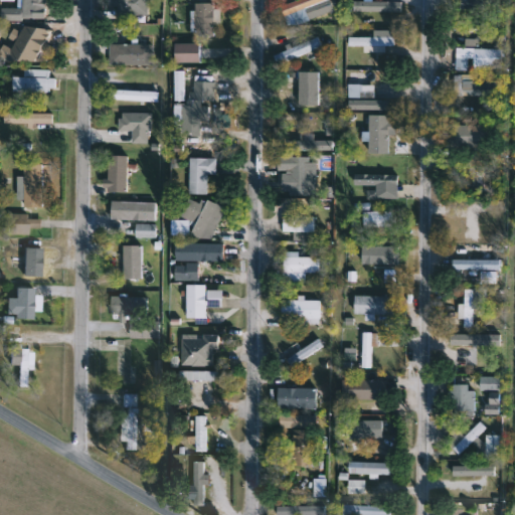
[(17,6),(17,0),(46,0),(46,18),(1,17),(1,6),(17,6)]
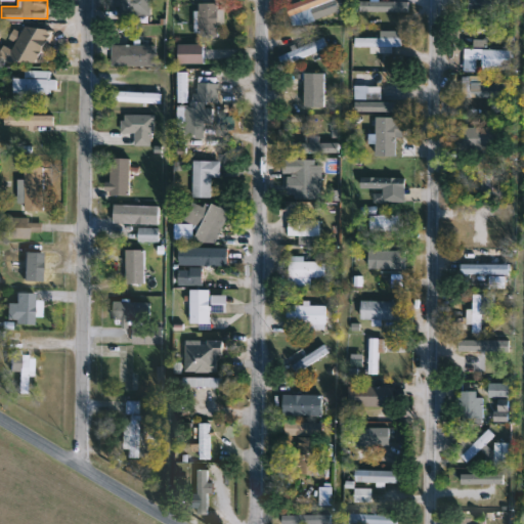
[(118,15),(118,0),(149,0),(149,15),(118,15)]
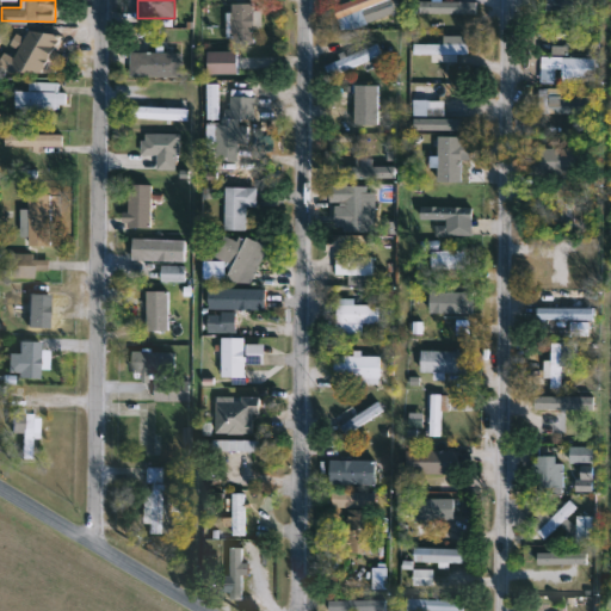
[(329,5),(346,0),(390,0),(394,11),(366,19),(363,8),(333,17),(329,5)]
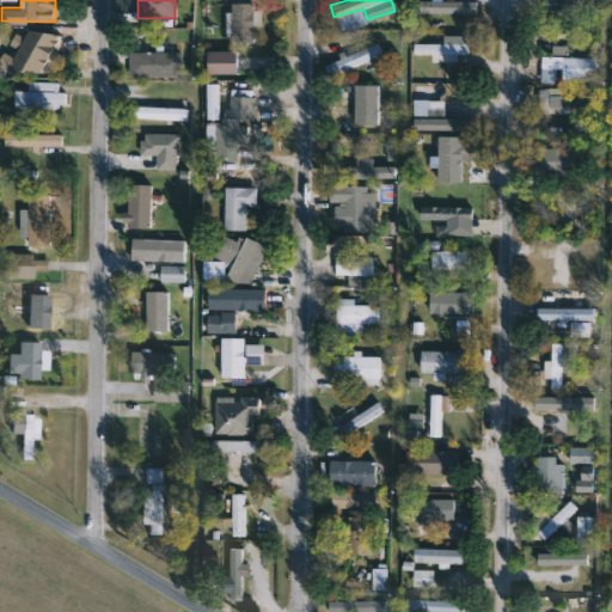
[(477,0),(477,11),(421,11),(421,0),(477,0)]
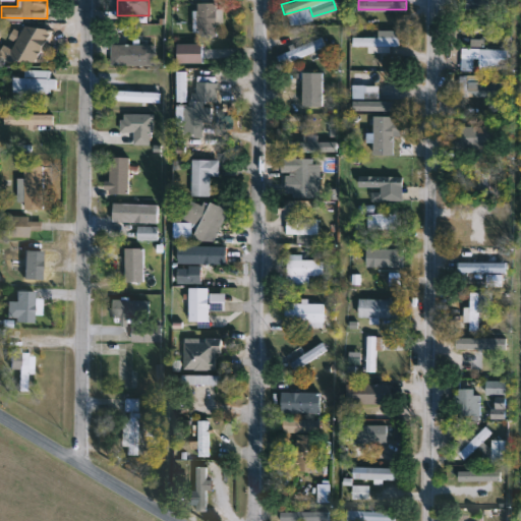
[(220,23),(198,23),(198,2),(220,2),(220,23)]
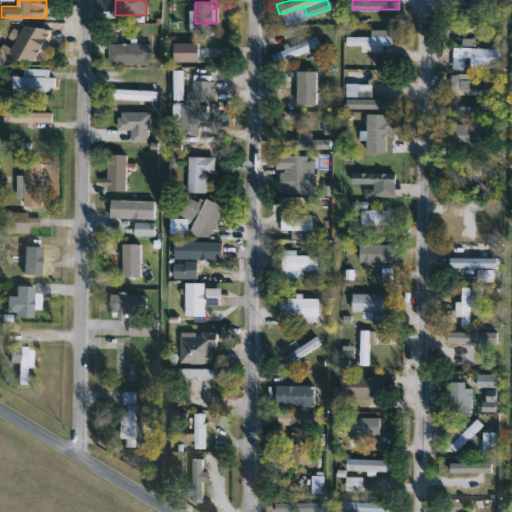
[(38,50),(37,60),(11,58),(12,37),(12,30),(21,30),(22,25),(50,27),(48,51),(38,50)]
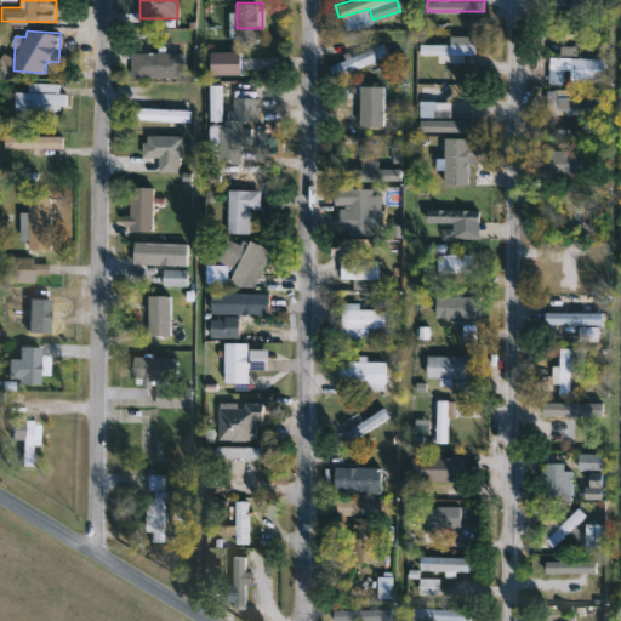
[(454,45),(454,117),(420,117),(420,87),(431,87),(431,45),(454,45)]
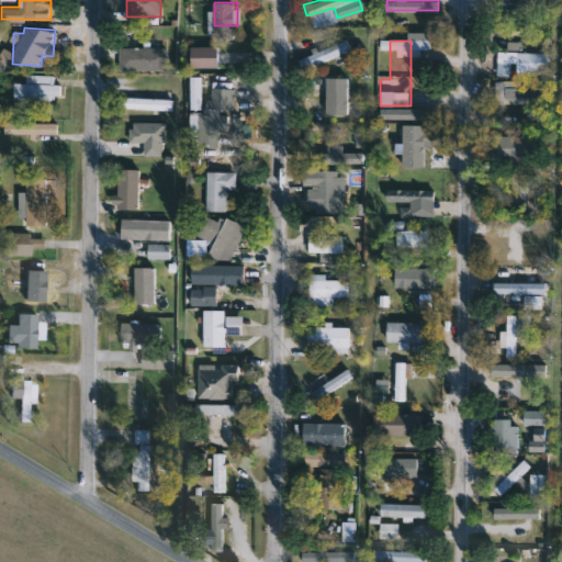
[(298,55),(347,42),(350,52),(301,65),(298,55)]
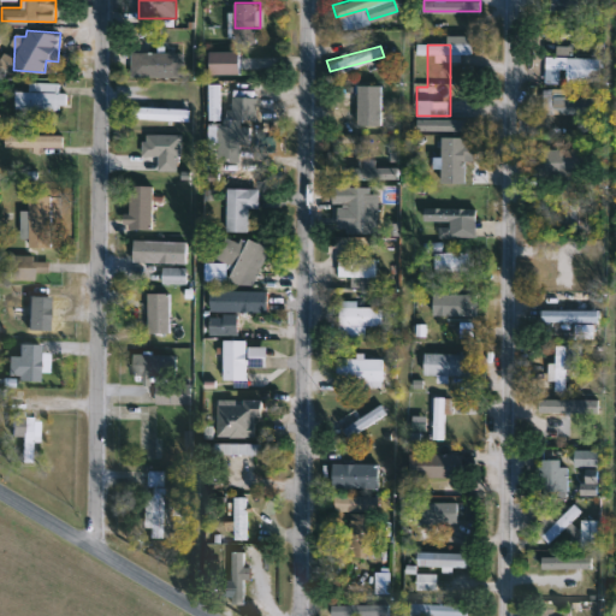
[(130,76),(130,52),(183,52),(183,76),(130,76)]
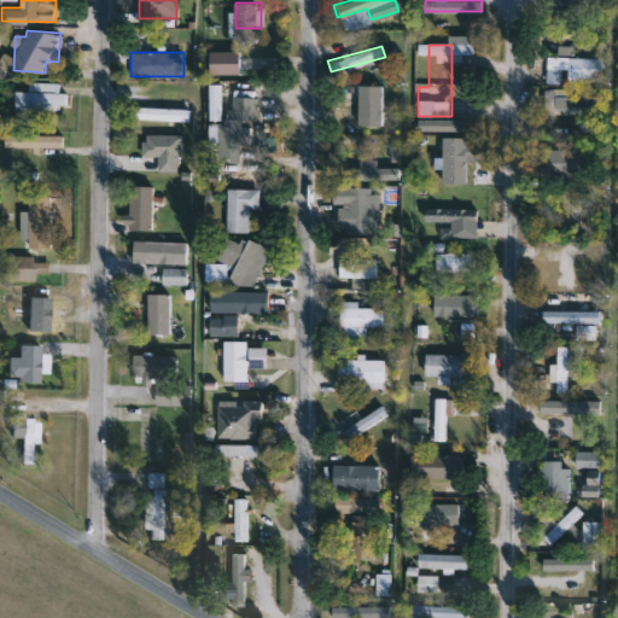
[(602,81),(565,81),(565,82),(547,82),(547,58),(602,58),(602,81)]
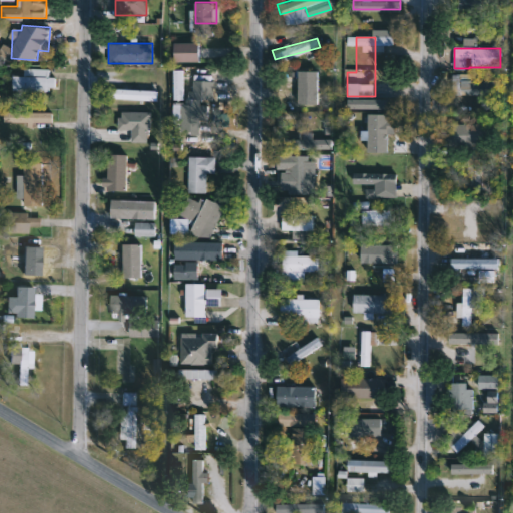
[(12,74),(24,74),(24,68),(51,68),(51,91),(12,91),(12,74)]
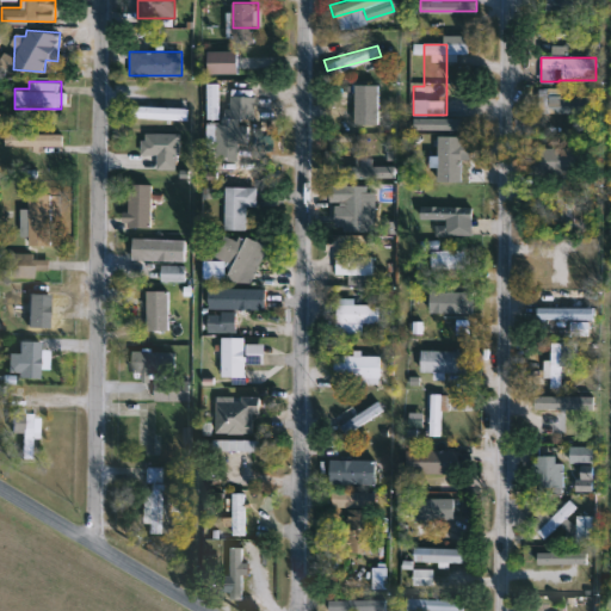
[(586,111),(542,111),(542,87),(567,87),(567,96),(586,96),(586,111)]
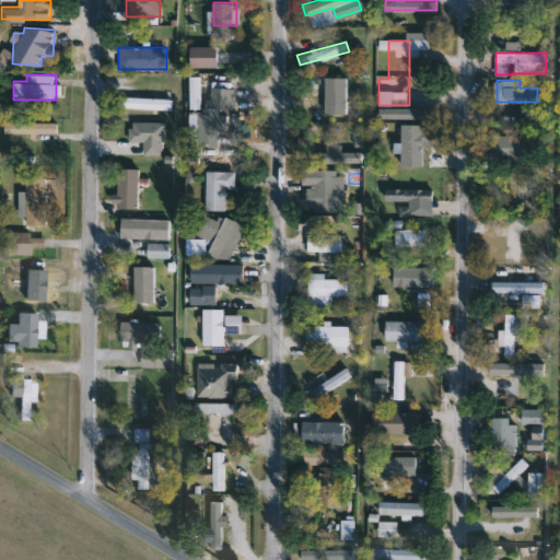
[(232,107),(210,107),(210,86),(232,86),(232,107)]
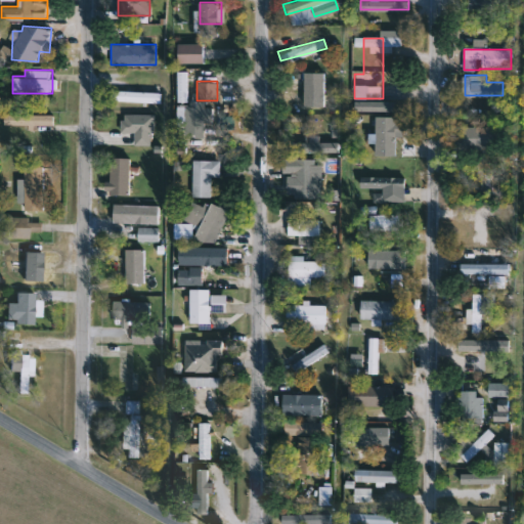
[(160,100),(111,100),(111,91),(160,91),(160,100)]
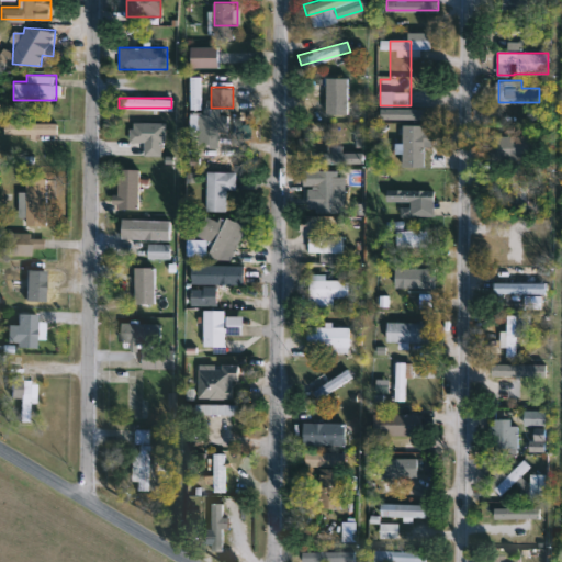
[(347,107),(347,115),(304,115),(304,107),(347,107)]
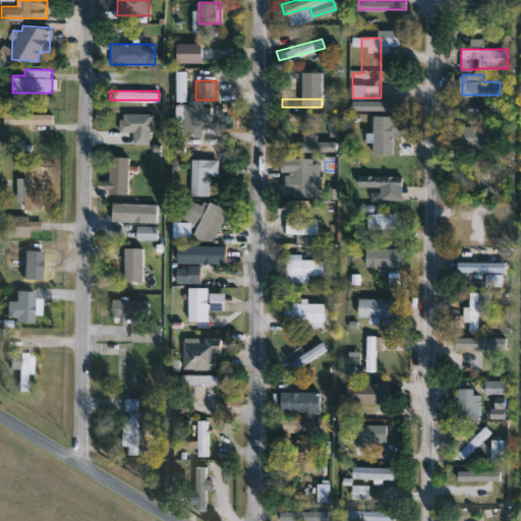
[(53,113),(53,124),(4,124),(4,113),(53,113)]
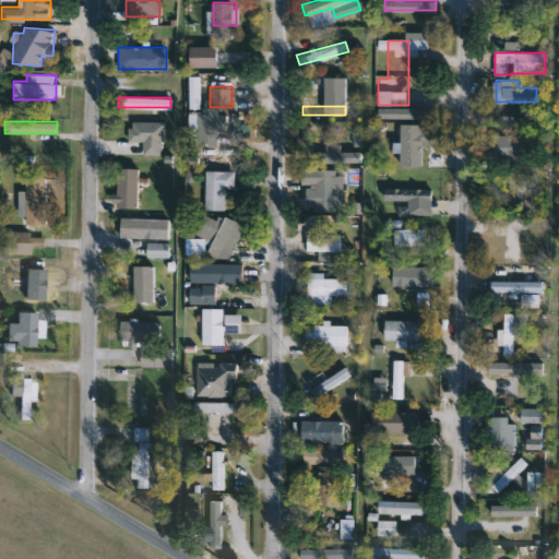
[(538,158),(496,158),(496,134),(538,134),(538,158)]
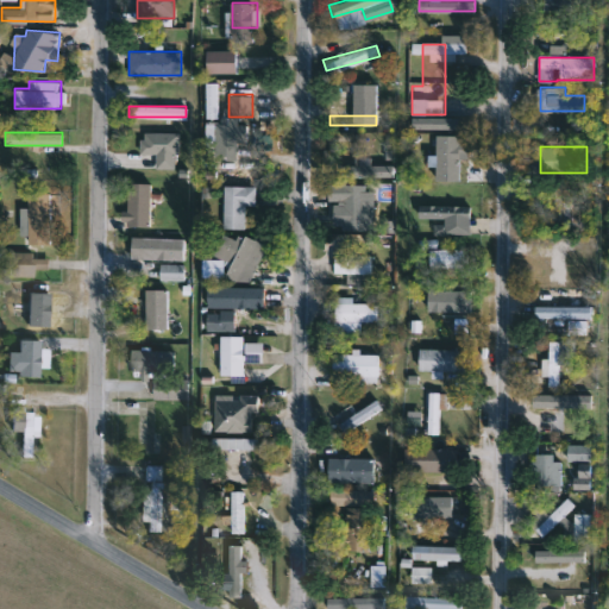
[(129,224),(129,182),(138,182),(138,224),(129,224)]
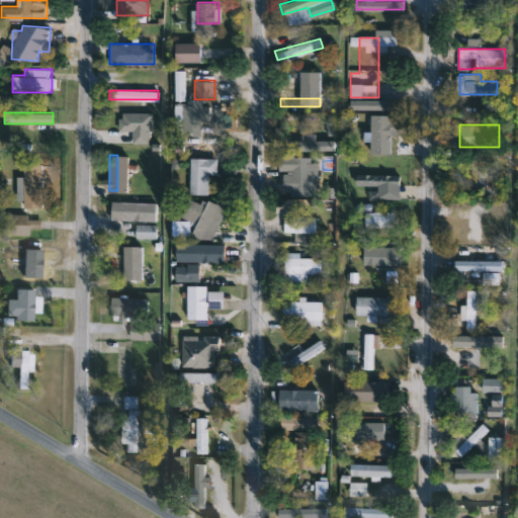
[(218,157),(218,174),(207,173),(207,193),(189,192),(189,157),(218,157)]
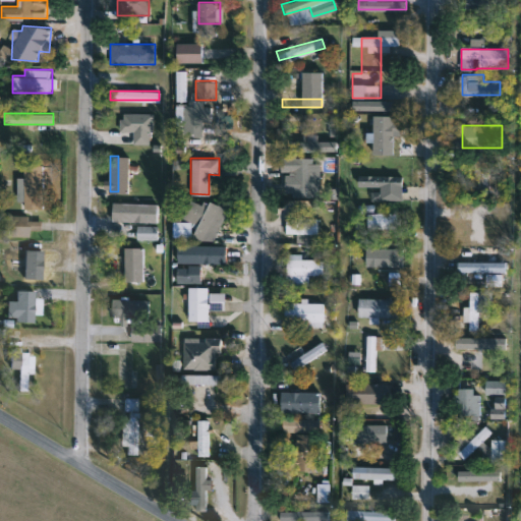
[(23,208),(23,165),(43,165),(43,208),(23,208)]
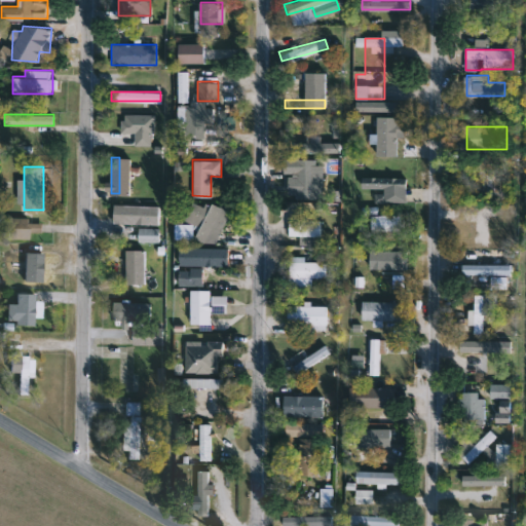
[(406,200),(375,200),(375,189),(362,189),(362,176),(407,177),(406,200)]
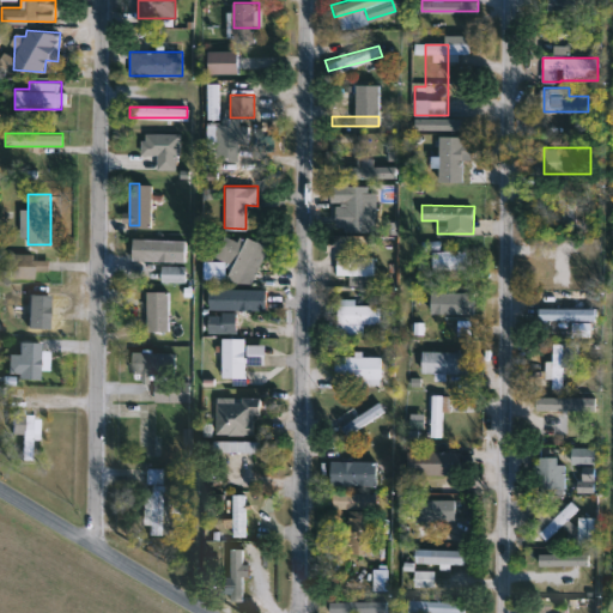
[(250,285),(229,277),(234,262),(217,255),(224,235),(244,242),(247,236),(265,243),(250,285)]
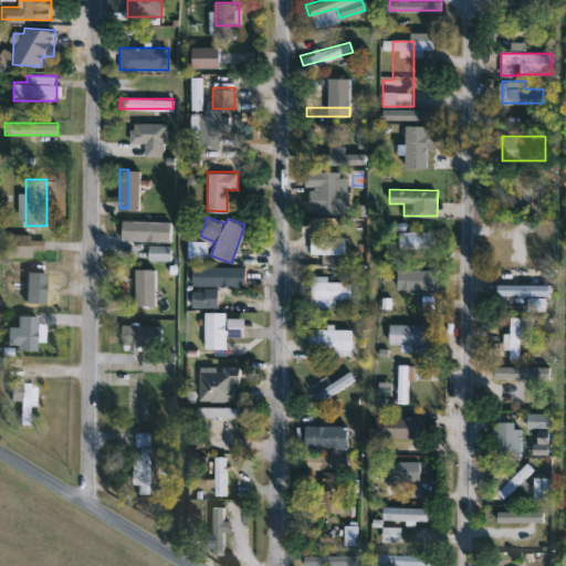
[(171,219),(171,239),(122,239),(122,219),(171,219)]
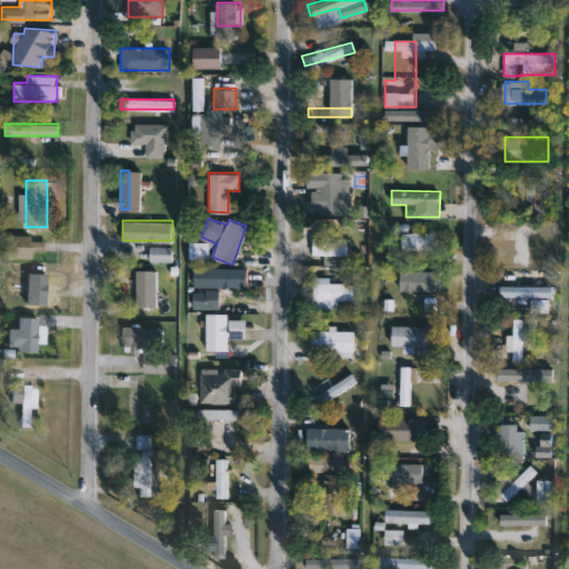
[(433,249),(400,249),(400,231),(433,231),(433,249)]
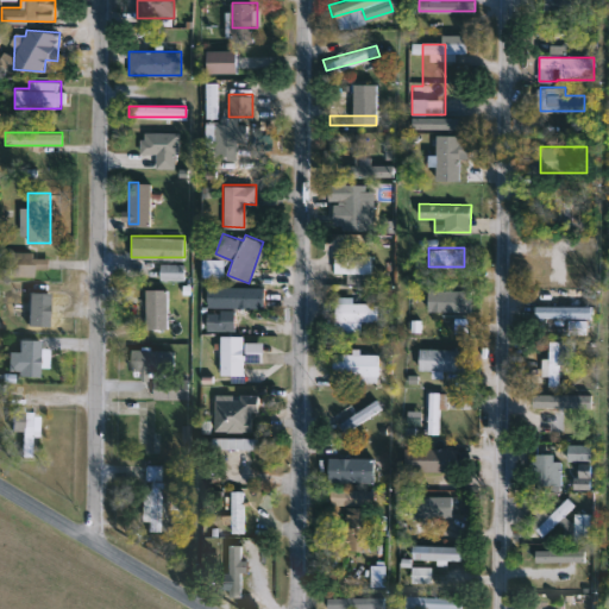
[(588,259),(541,282),(537,271),(583,249),(588,259)]
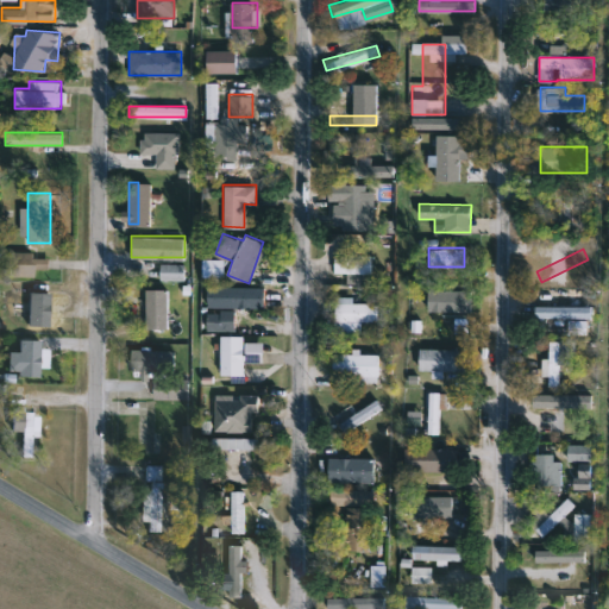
[(11,275),(11,252),(46,252),(46,275),(11,275)]
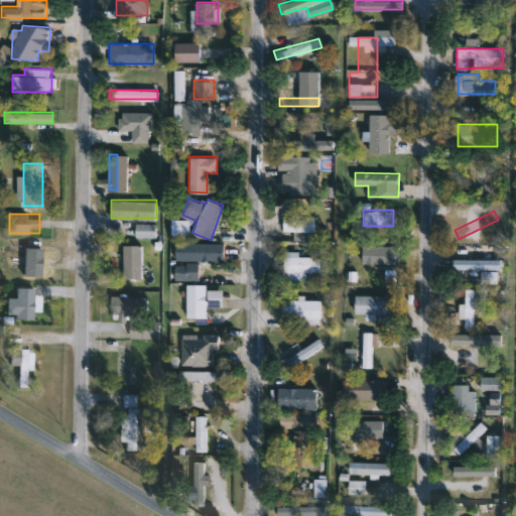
[(293,239),(293,231),(283,231),(283,215),(315,215),(315,231),(309,231),(309,239),(293,239)]
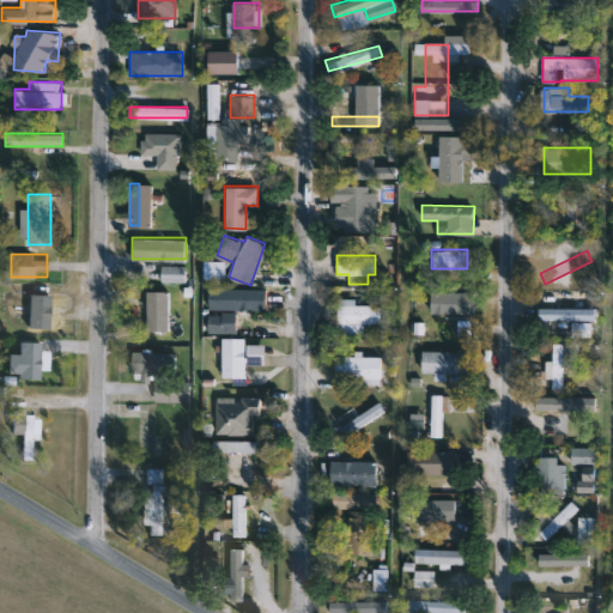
[(223,261),(223,275),(204,275),(204,266),(207,266),(207,272),(213,272),(213,261),(223,261)]
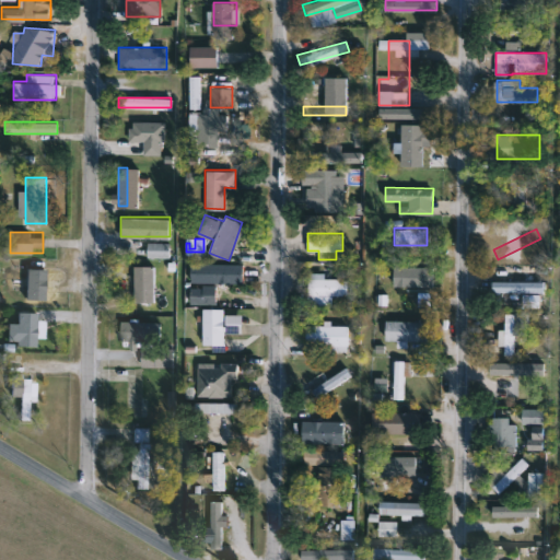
[(168,242),(168,255),(148,255),(148,242),(168,242)]
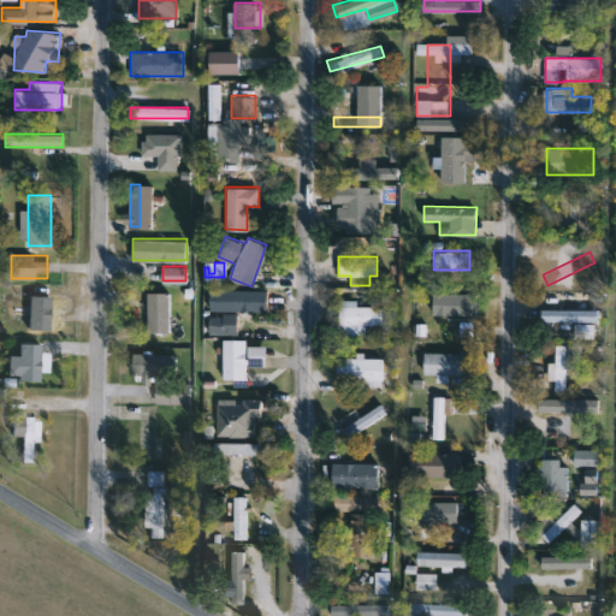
[(208,309),(208,289),(266,289),(266,309),(208,309)]
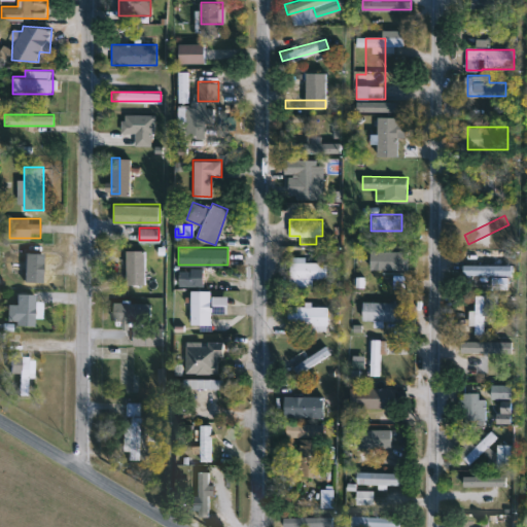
[(125,249),(147,249),(147,285),(125,285),(125,249)]
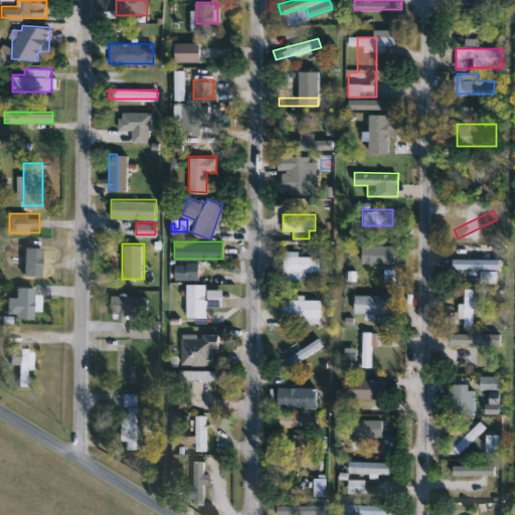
[(2,245),(50,245),(50,261),(2,261),(2,245)]
